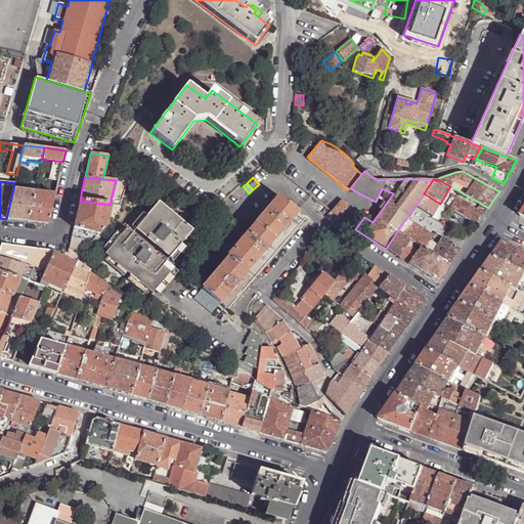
[(16,220),(27,221),(34,191),(13,188),(6,219),(16,220)]
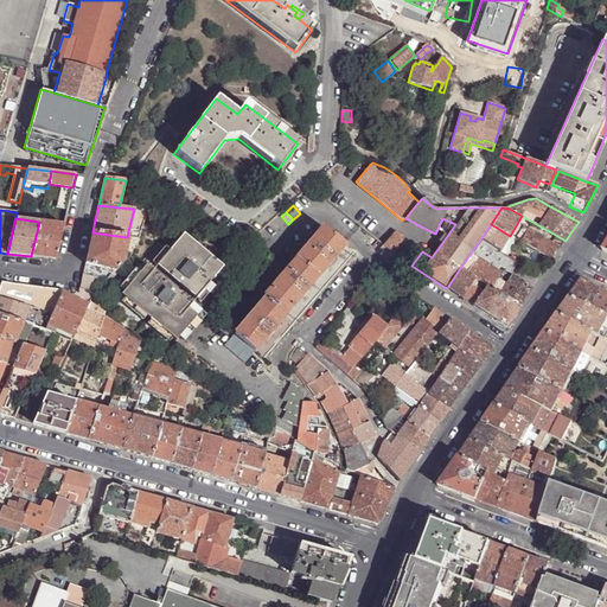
[(435,234),(445,240),(455,224),(442,218),(435,234)]
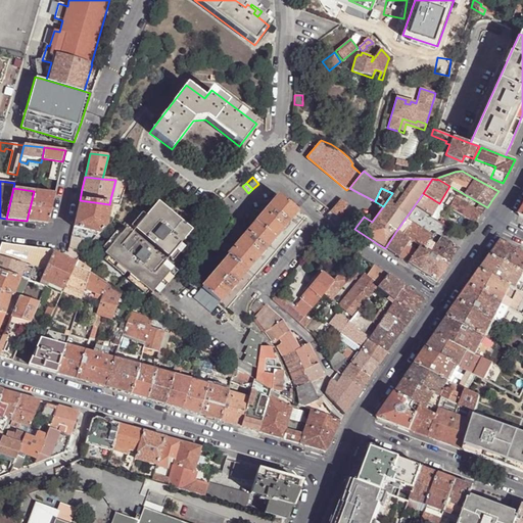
[(48,223),(55,193),(34,191),(27,221),(39,222),(48,223)]
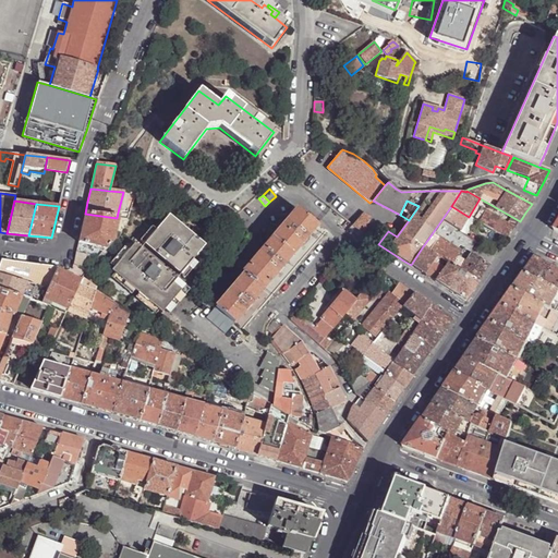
[(459,232),(469,217),(451,206),(441,220),(459,232)]
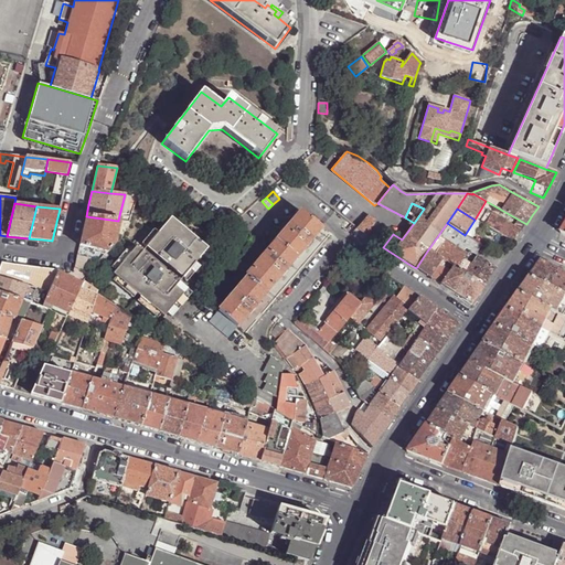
[(513,226),(488,211),(480,223),(513,242),(520,233),(512,227),(513,226)]
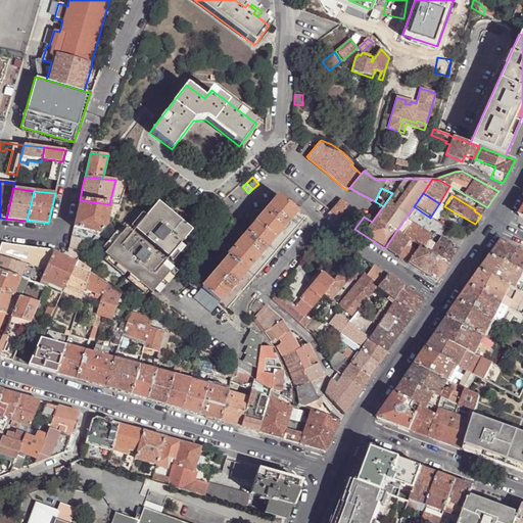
[(228,257),(245,272),(297,211),(279,196),(227,256),(228,257)]
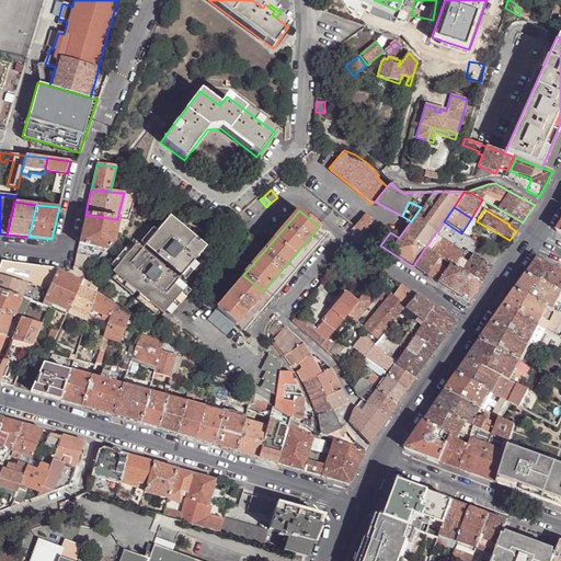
[(354,228),(365,235),(373,217),(365,214),(354,227),(354,228)]
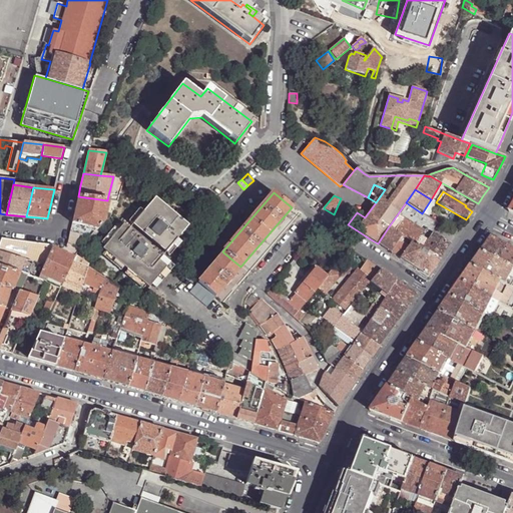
[(103,221),(107,200),(78,196),(74,211),(71,223),(96,229),(97,229),(103,221)]
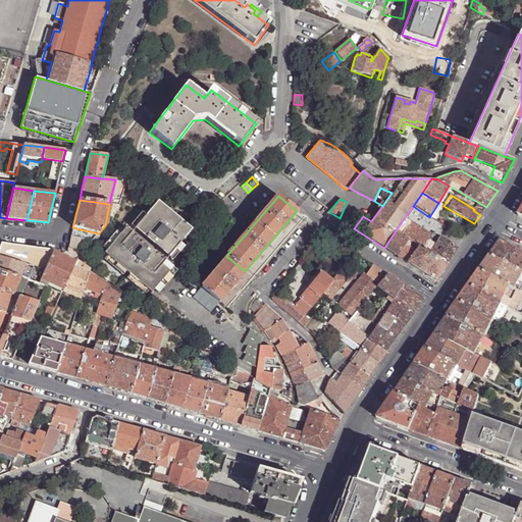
[(144,214),(133,227),(166,256),(177,242),(189,228),(156,200),(144,214)]
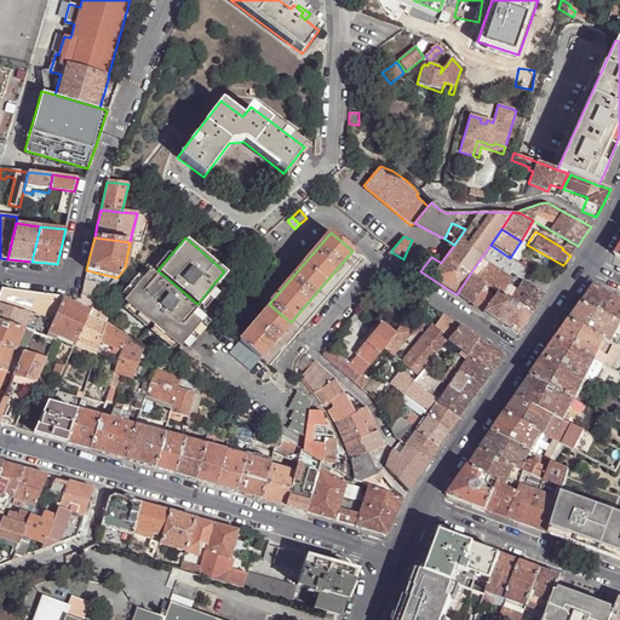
[(520,265),(510,258),(491,245),(470,274),(494,291),(497,292),(530,315),(544,296),(521,281),(514,275),(520,265)]
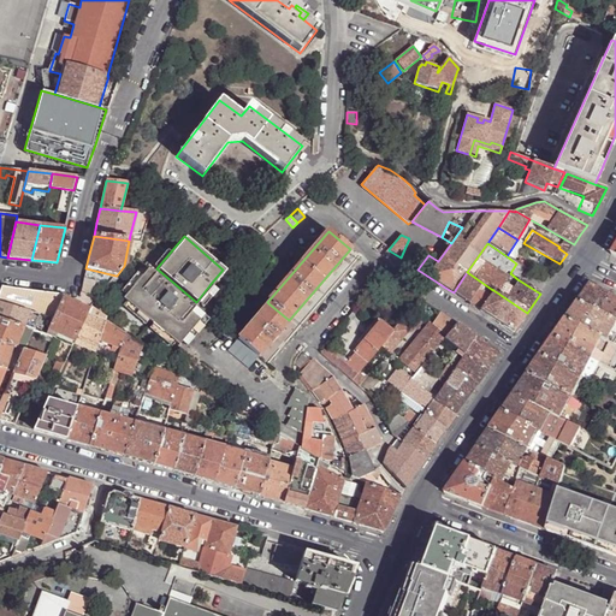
[(152,264),(157,268),(170,253),(165,249),(152,264)]
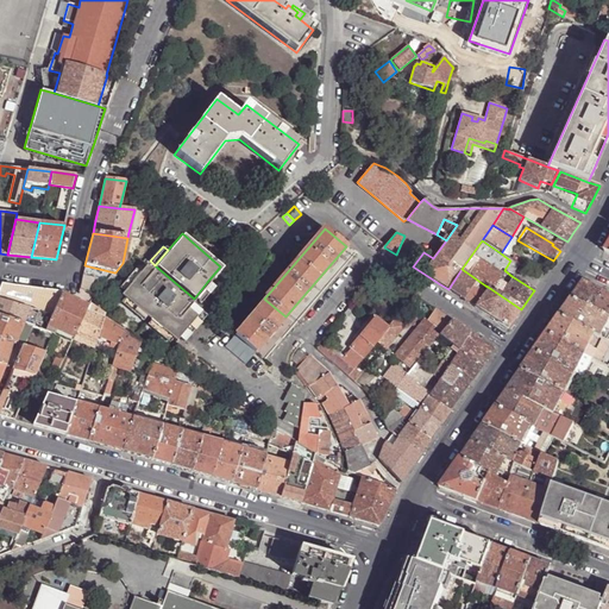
[(177,337),(199,311),(139,261),(115,289),(123,296),(144,314),(149,318),(170,337),(174,339),(177,337)]
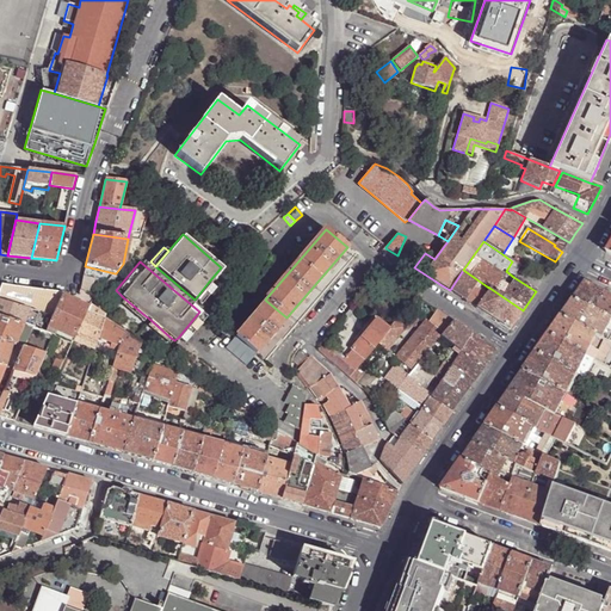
[(520,266),(512,261),(506,271),(513,277),(520,266)]
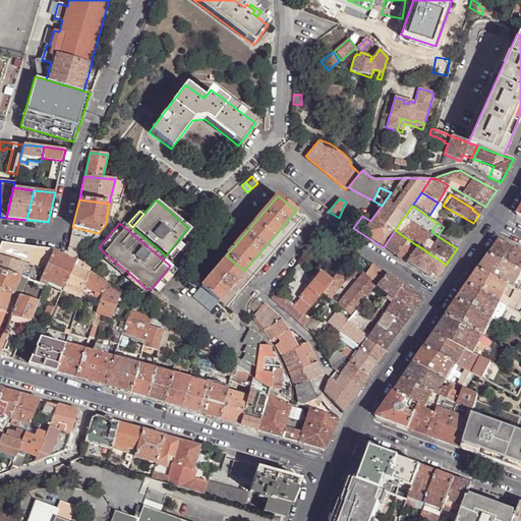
[(415,244),(395,230),(384,247),(406,263),(414,250),(412,248),(415,244)]
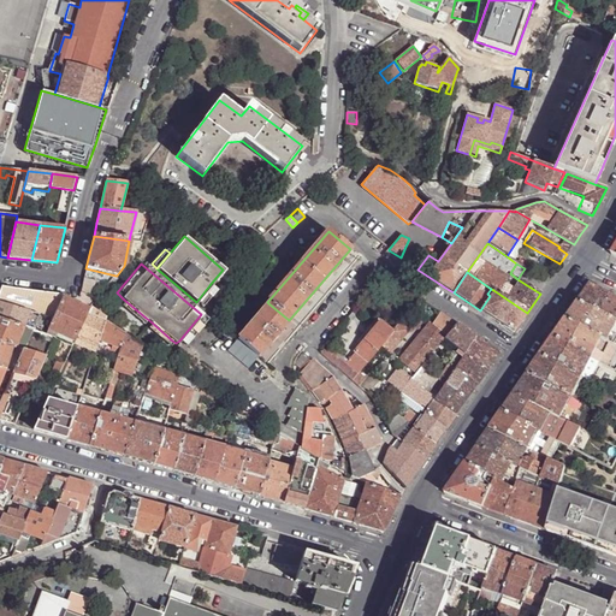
[(83,279),(81,292),(88,295),(90,282),(83,279)]
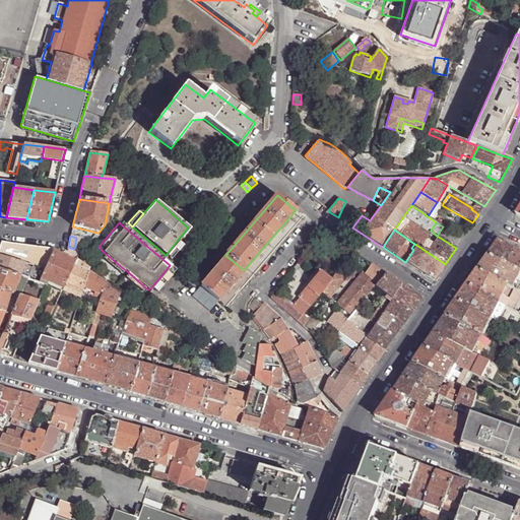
[(182,244),(177,241),(166,255),(170,258),(182,244)]
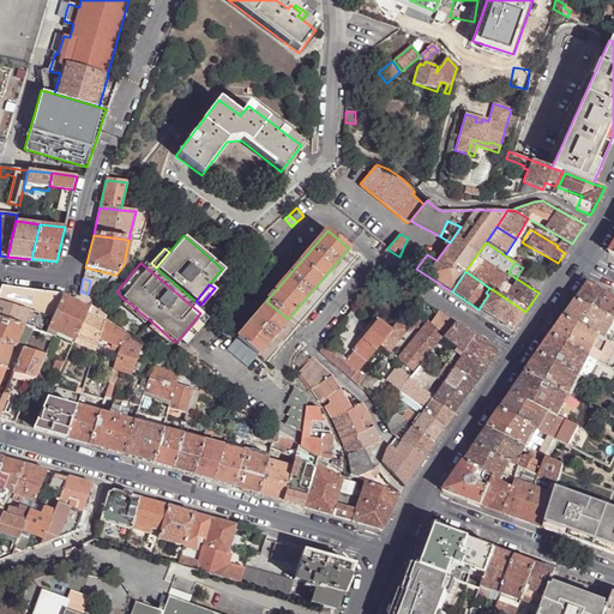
[(581,293),(576,301),(597,312),(607,294),(588,284),(581,293)]
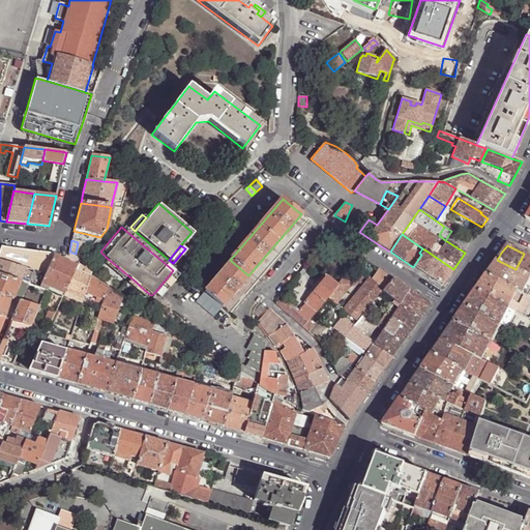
[(41,283),(46,274),(54,255),(55,254),(23,248),(1,246),(0,248),(0,275),(21,282),(39,288),(41,283)]
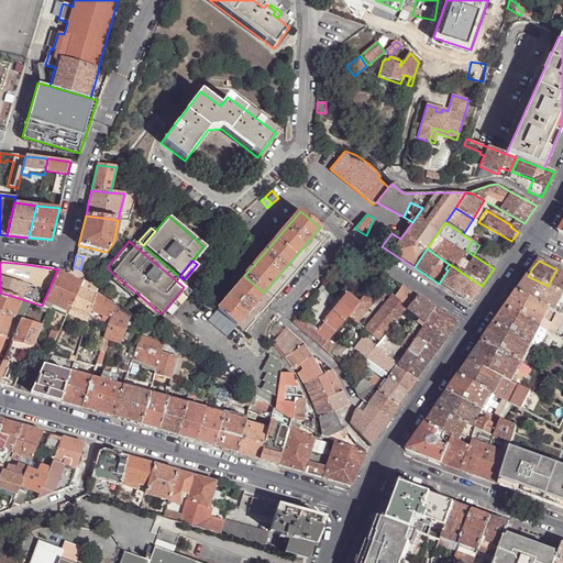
[(448,271),(439,284),(468,305),(482,286),(451,265),(448,271)]
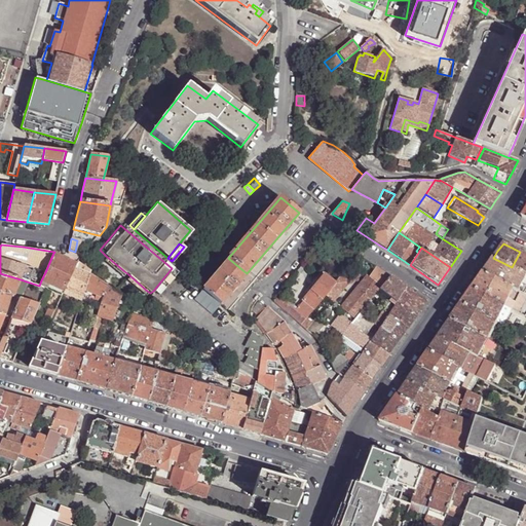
[(358,255),(349,250),(341,261),(348,266),(358,255)]
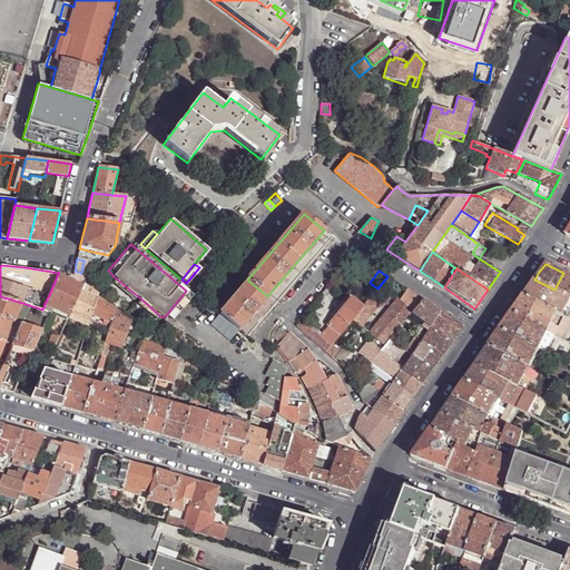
[(569,275),(563,273),(554,290),(569,297),(569,296),(569,275)]
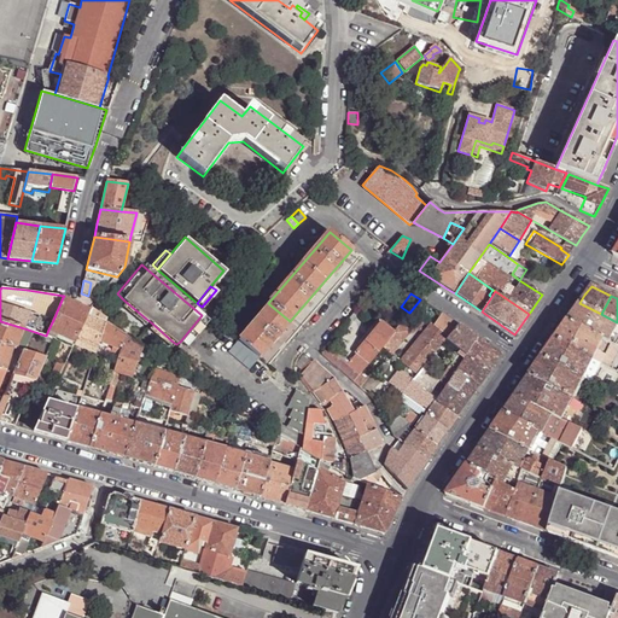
[(48,330),(75,342),(89,309),(88,309),(71,301),(63,297),(53,320),(48,330)]
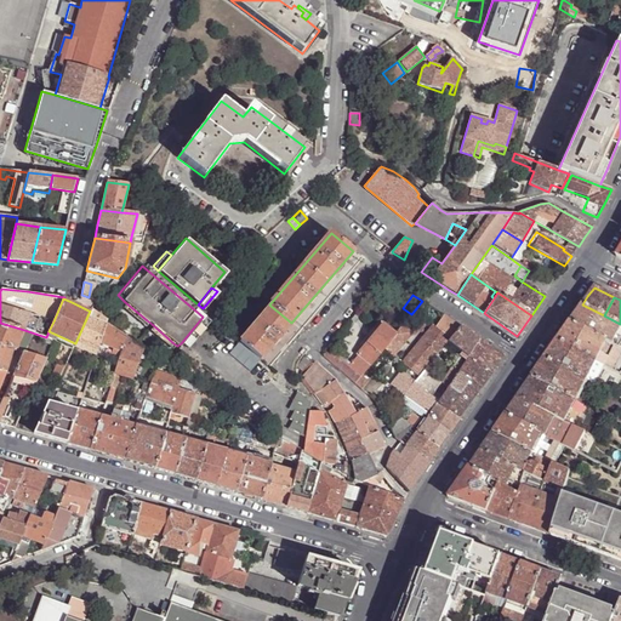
[(143,325),(147,320),(125,302),(121,306),(143,325)]
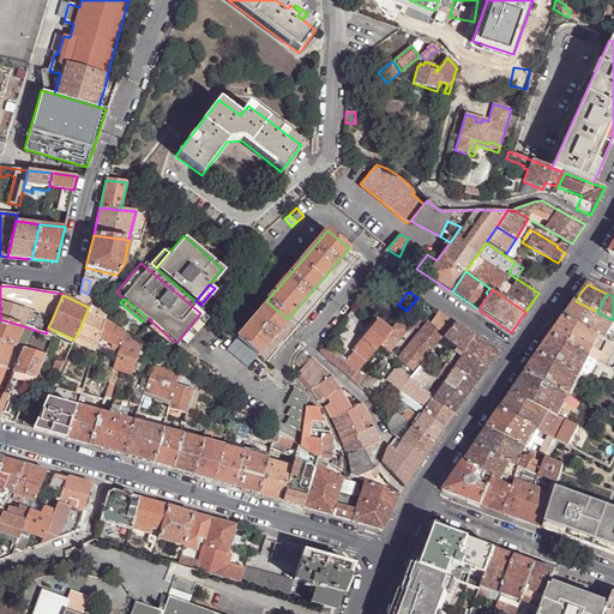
[(567,312),(563,319),(599,337),(605,339),(613,320),(597,312),(576,301),(567,312)]
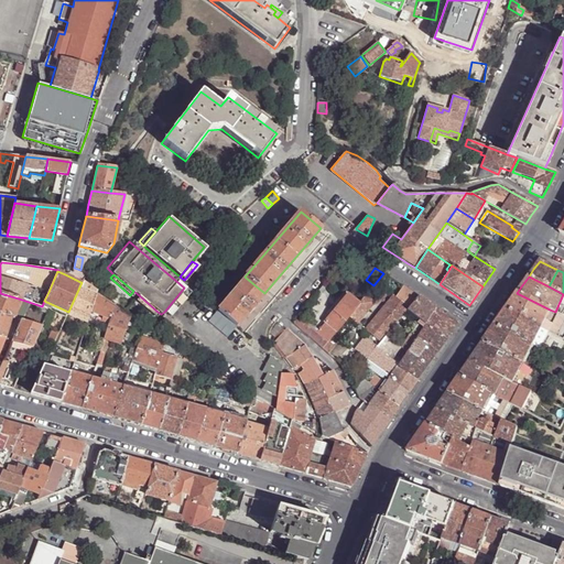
[(246,278),(217,311),(237,327),(264,293),(246,278)]
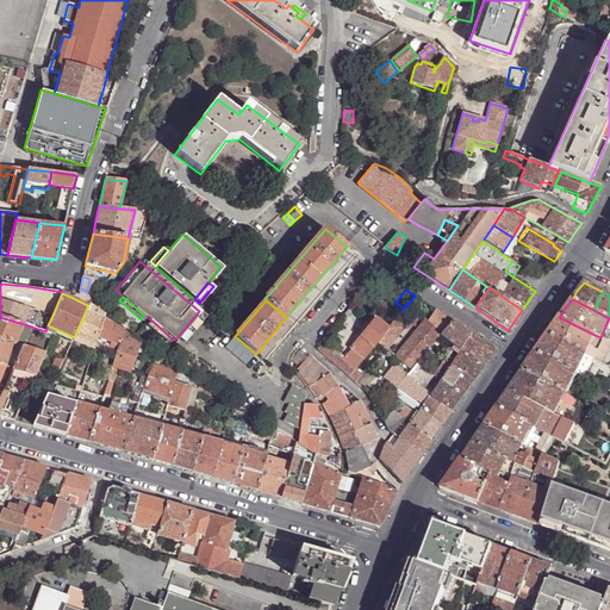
[(73,340),(94,349),(94,347),(98,337),(104,318),(105,316),(91,304),(89,305),(88,305),(74,337),(73,340)]
